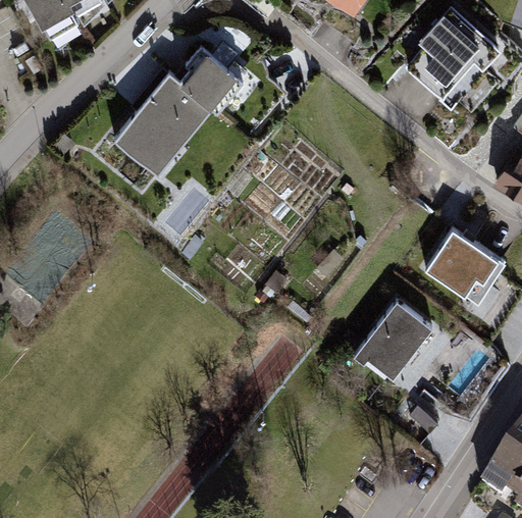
[(23,0),(50,43),(80,26),(75,19),(63,0),(23,0)]
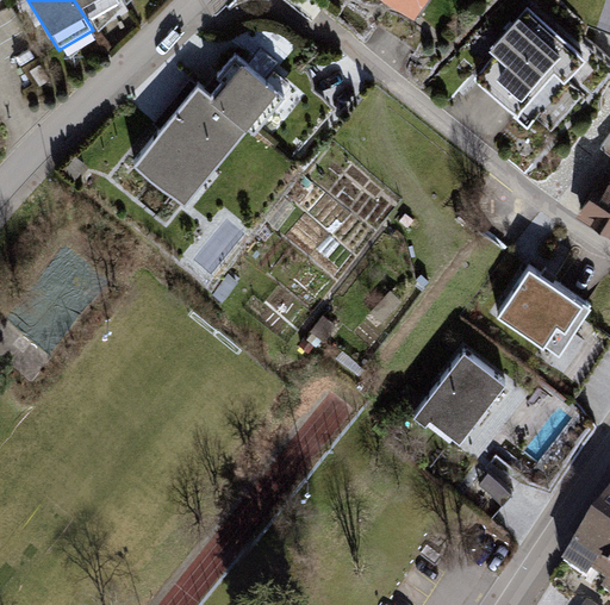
[(74,0),(88,23),(123,2),(120,0),(74,0)]
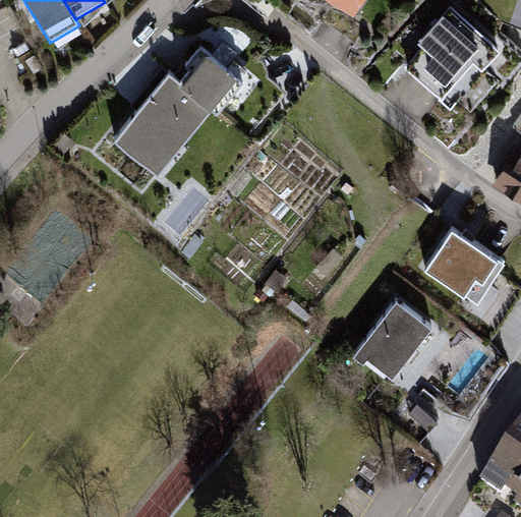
[(520,0),(483,0),(478,17),(520,31),(520,0)]
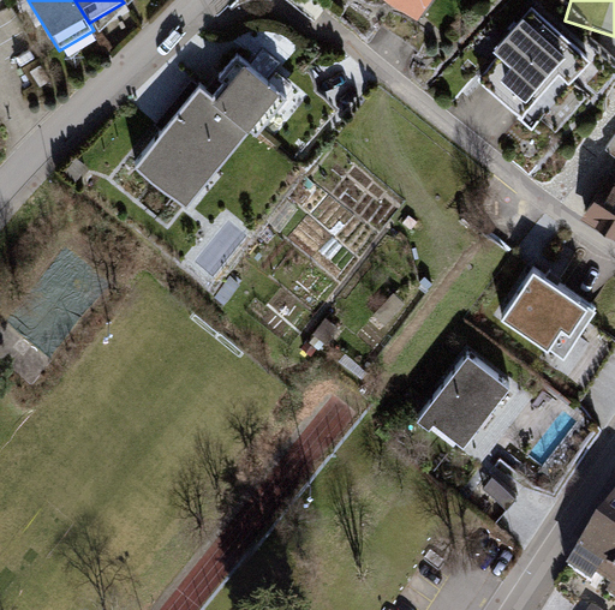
[(587,61),(531,12),(501,47),(507,51),(481,81),(521,115),(518,119),(531,131),(544,117),(531,105),(557,75),(568,83),(587,61)]
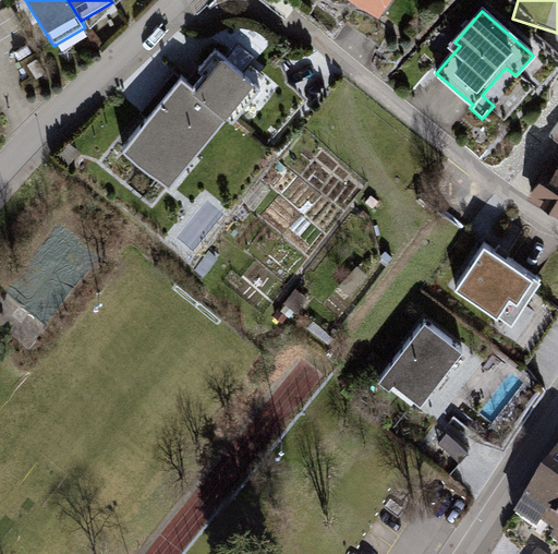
[(193,88),(227,118),(233,122),(263,86),(246,73),(244,76),(215,51),(198,71),(204,75),(193,88)]
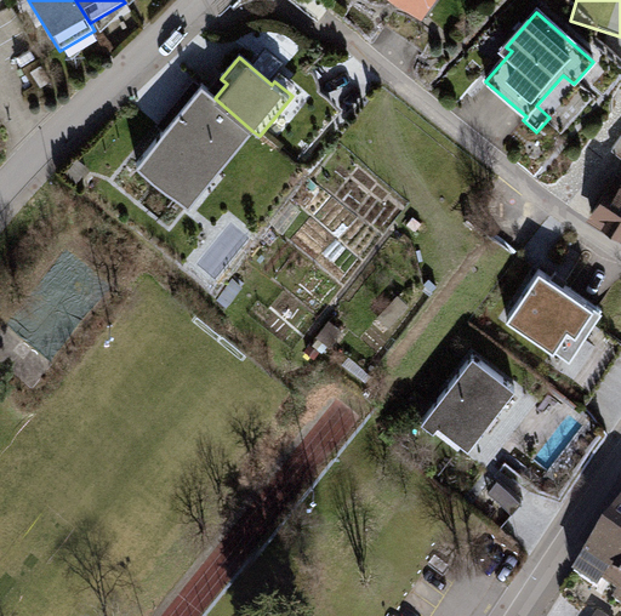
[(252,131),(215,98),(201,89),(136,166),(181,203),(226,149),(233,155),(252,131)]
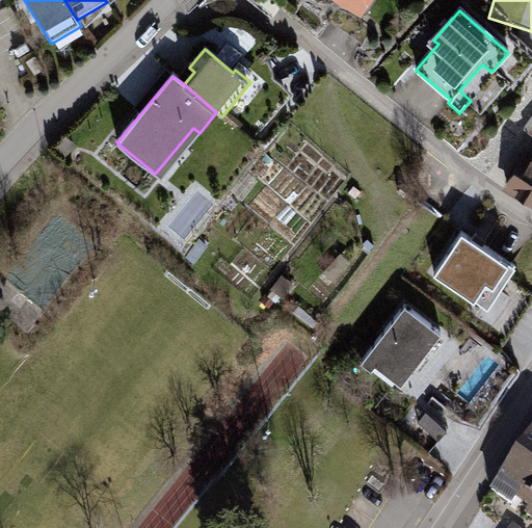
[(531,160),(526,157),(508,187),(531,202),(531,160)]
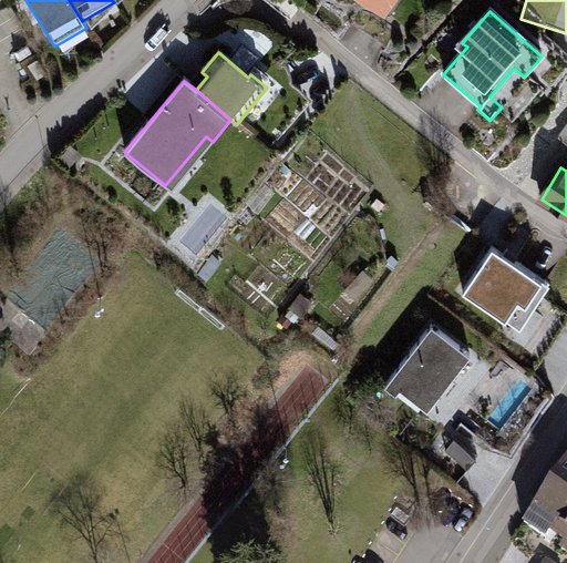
[(549,288),(492,251),(462,295),(504,323),(517,303),(533,313),(542,300),(549,288)]
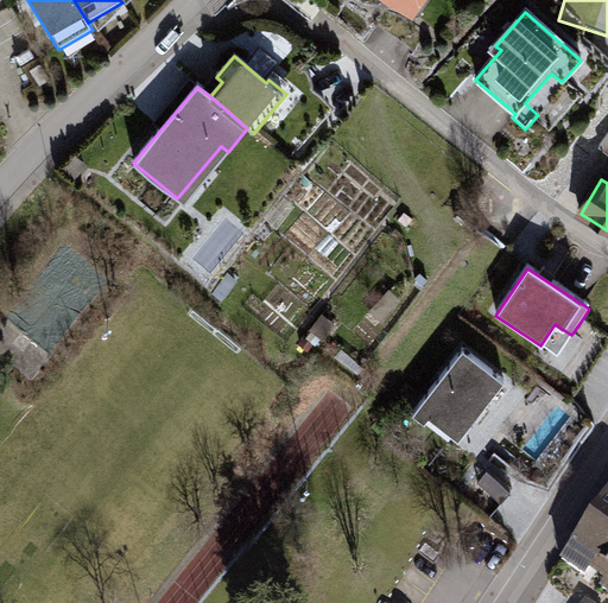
[(607,347),(607,338),(581,322),(571,335),(540,380),(572,401),(607,347)]
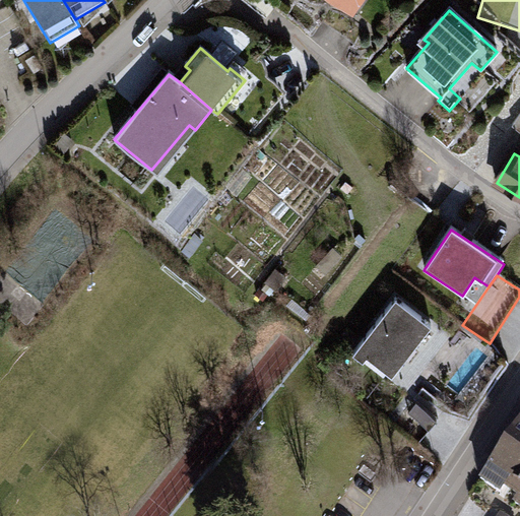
[(436,328),(397,299),(352,356),(391,386),(436,328)]
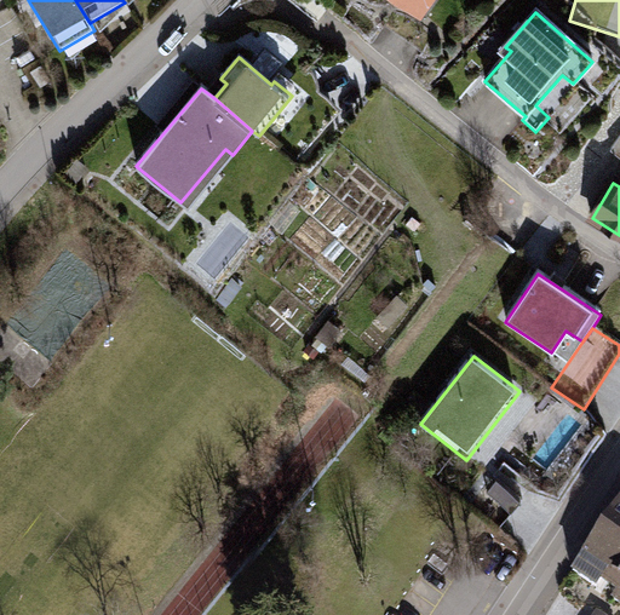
[(619,512),(604,535),(619,546),(619,512)]
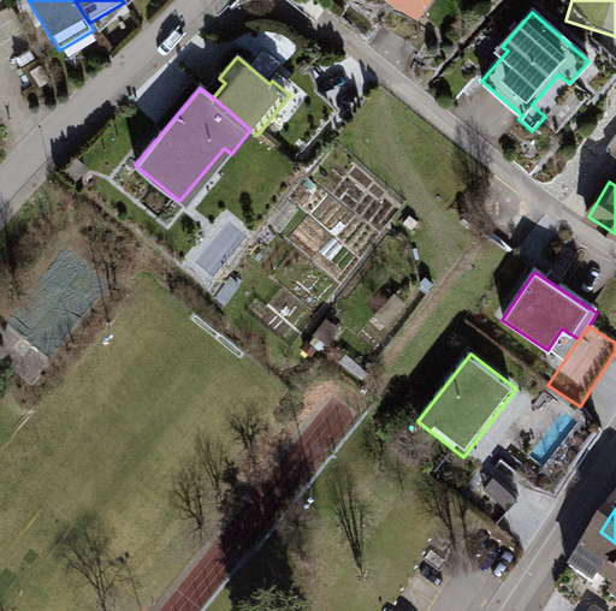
[(615,543),(600,532),(570,573),(593,588),(603,574),(615,582),(615,589),(610,600),(615,604),(615,543)]
